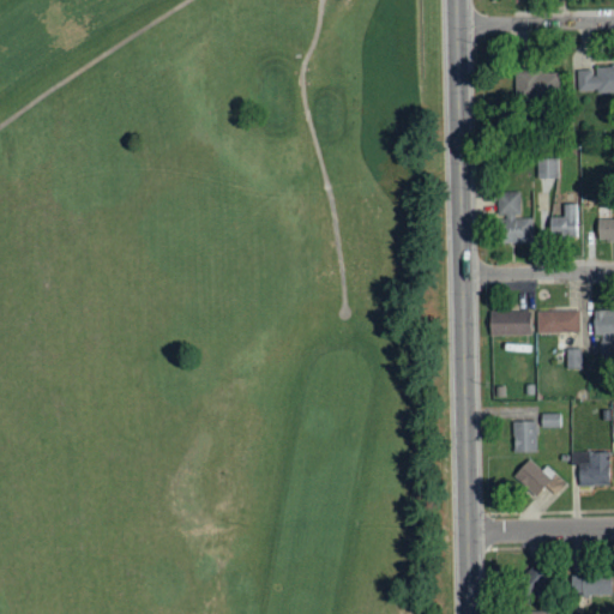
[(613,91),(613,65),(594,65),(594,70),(576,70),(577,92),(613,91)]
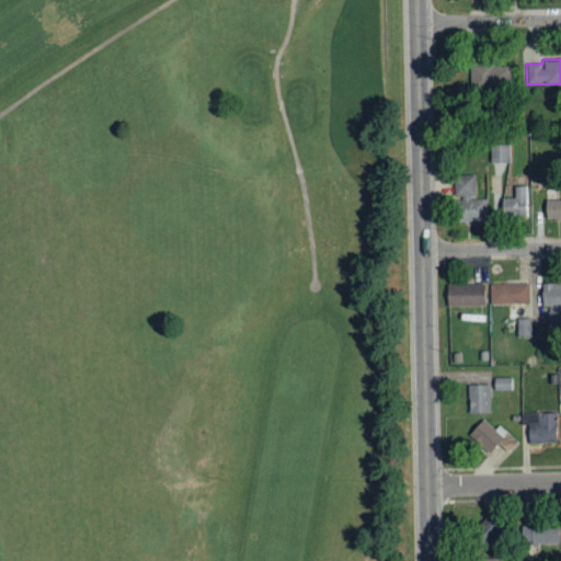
[(471,89),(510,89),(511,66),(471,65),(471,89)]
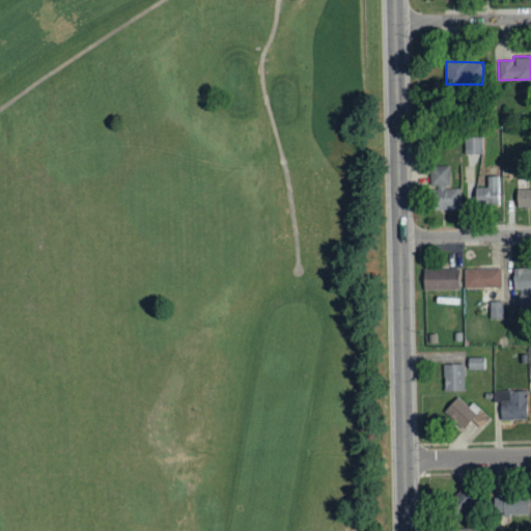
[(482,137),(464,137),(464,154),(482,154),(482,137)]
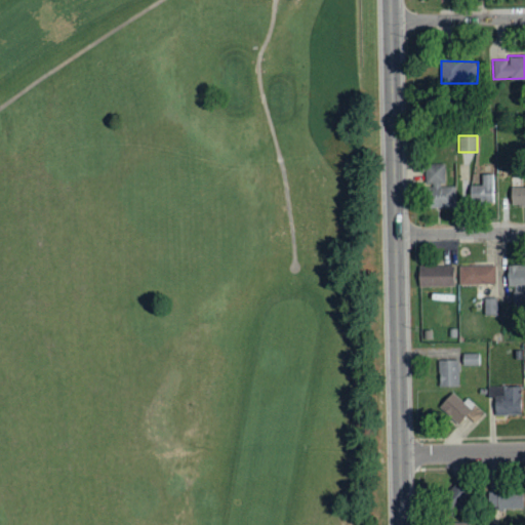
[(454,207),(454,186),(444,187),(444,163),(426,164),(427,208),(454,207)]
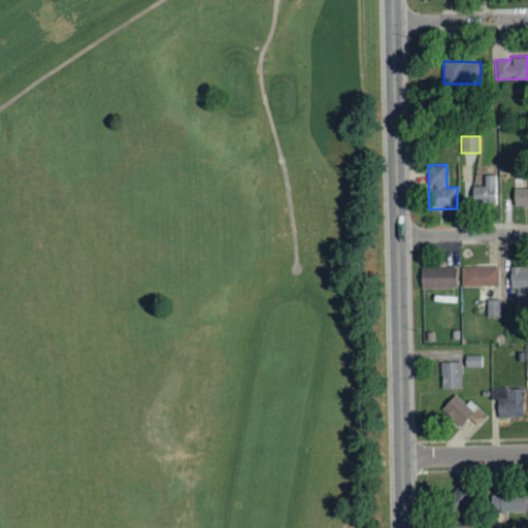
[(496,175),(484,175),(484,187),(471,186),(471,203),(496,204),(496,175)]
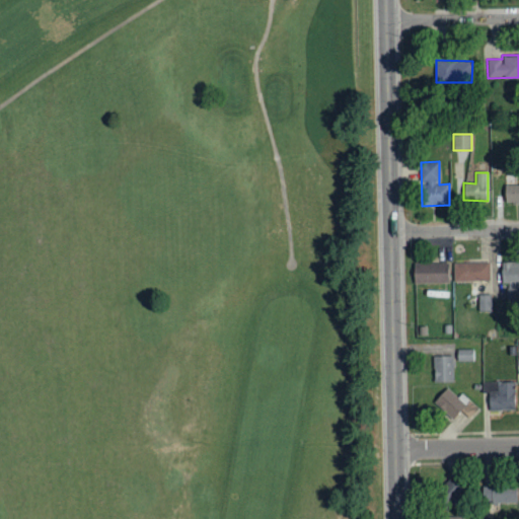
[(518,183),(504,184),(505,203),(518,202),(518,183)]
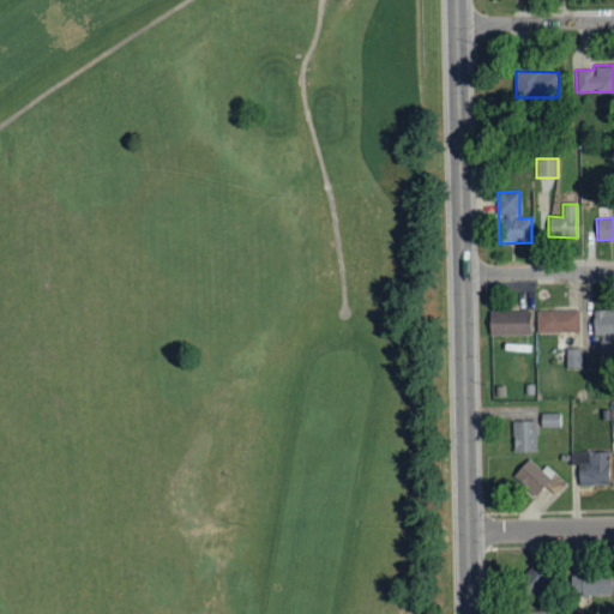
[(578,309),(536,311),(536,333),(579,332),(578,309)]
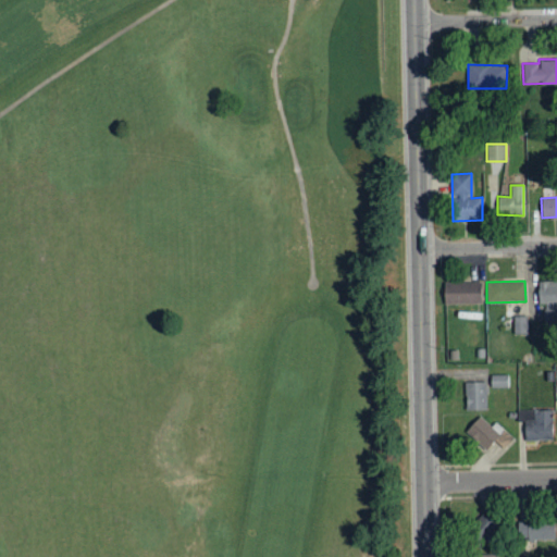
[(443,282),(444,305),(482,304),(481,282),(443,282)]
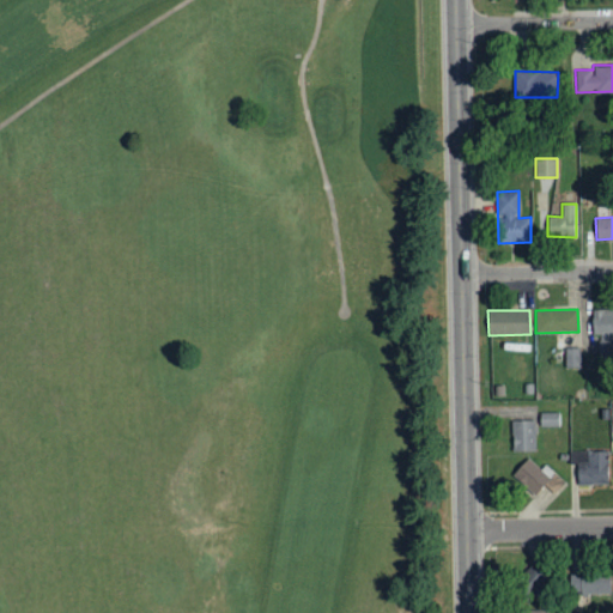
[(598,354),(612,353),(612,310),(590,310),(592,335),(598,334),(598,354)]
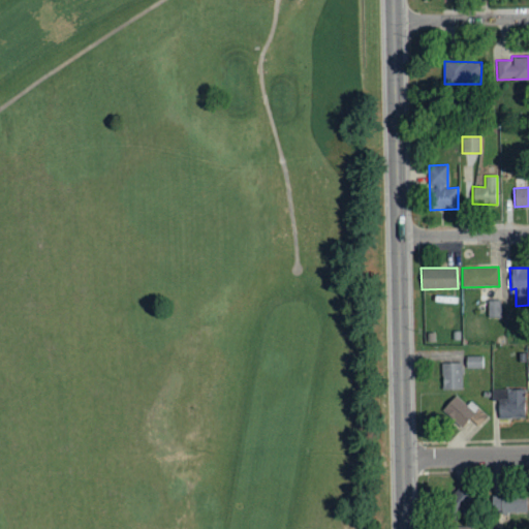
[(487,317),(500,317),(501,301),(488,301),(487,317)]
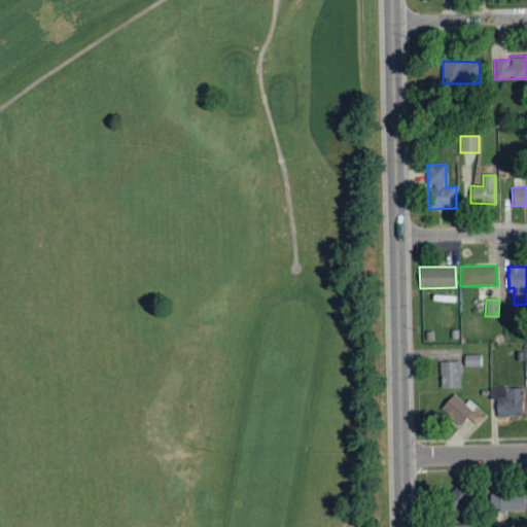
[(482,366),(481,354),(464,355),(464,366),(482,366)]
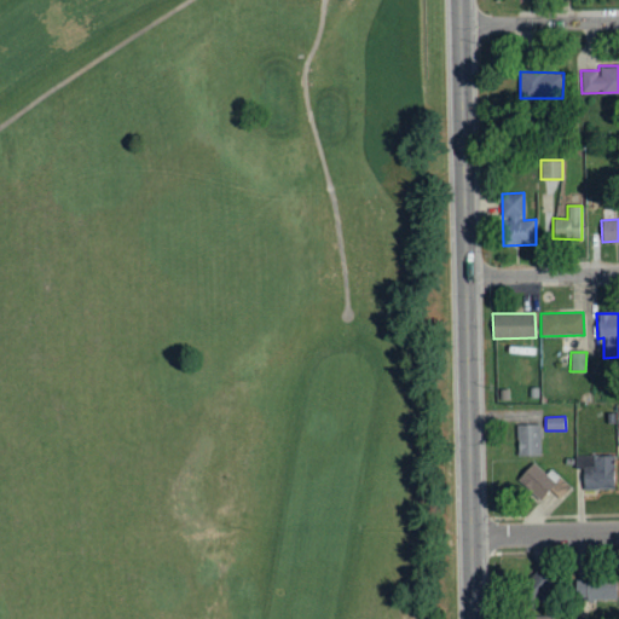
[(541,456),(539,424),(516,424),(518,456),(541,456)]
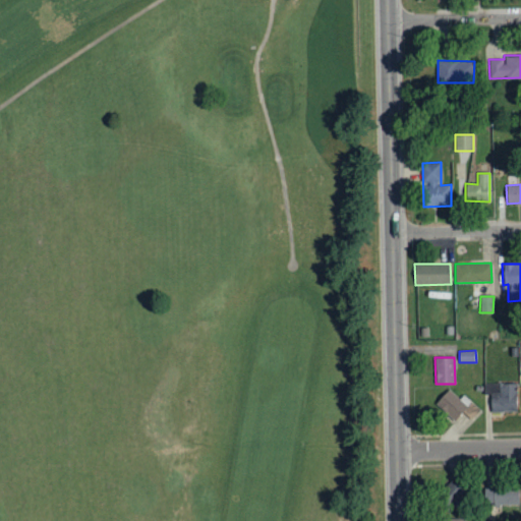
[(517,412),(517,384),(491,384),(491,413),(517,412)]
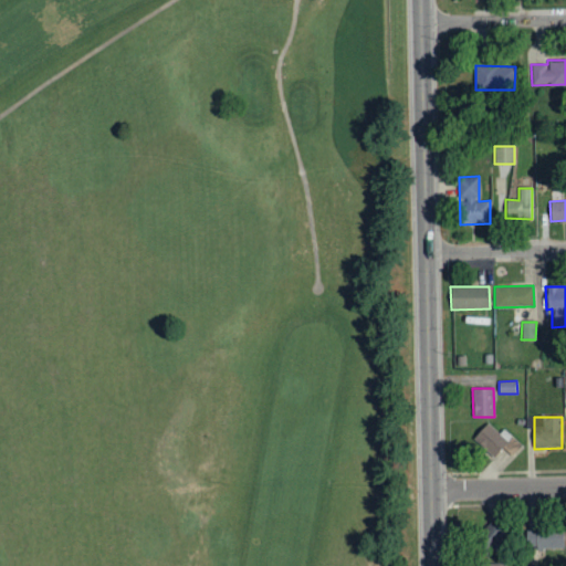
[(503,447),(512,456),(521,446),(503,429),(500,433),(488,422),(473,439),(493,458),(503,447)]
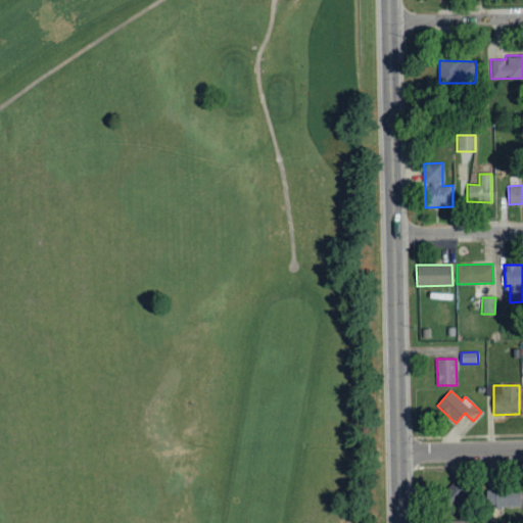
[(521,508),(521,488),(489,489),(489,508),(521,508)]
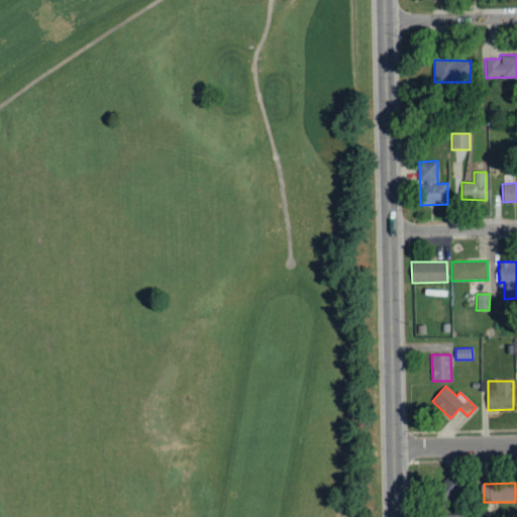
All buildings are outlined.
